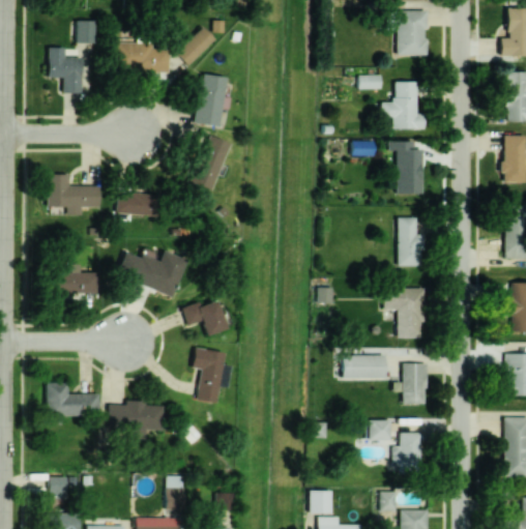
[(525,8),(507,8),(507,38),(501,38),(501,56),(525,56),(525,8)]
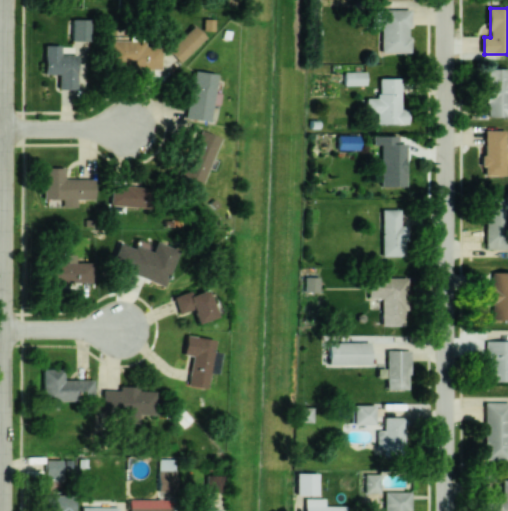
[(383,53),(412,53),(412,11),(375,10),(374,29),(384,29),(383,53)]
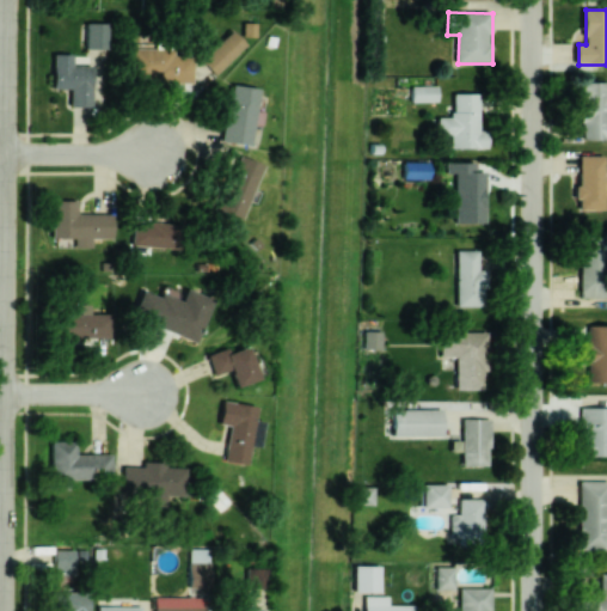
[(89,50),(112,50),(112,24),(89,24),(89,50)]
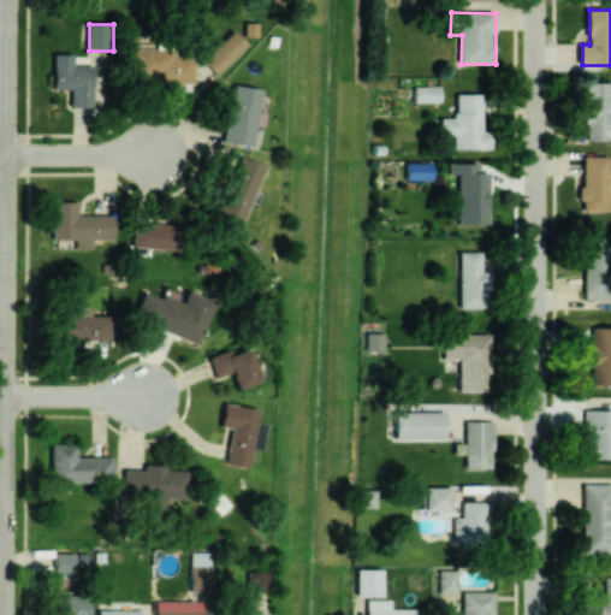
[(219,76),(250,46),(236,31),(205,61),(219,76)]
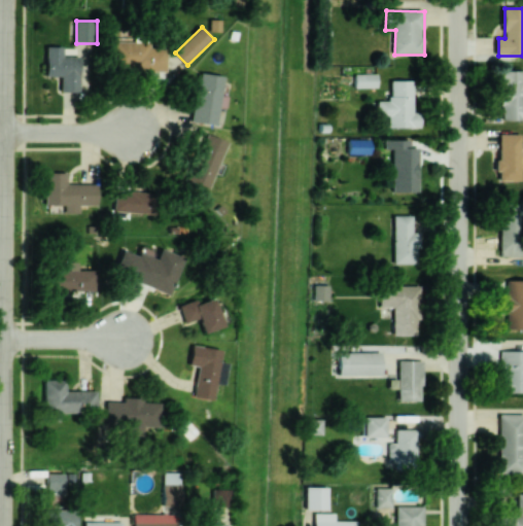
[(168,70),(167,45),(150,46),(150,42),(114,42),(114,71),(168,70)]
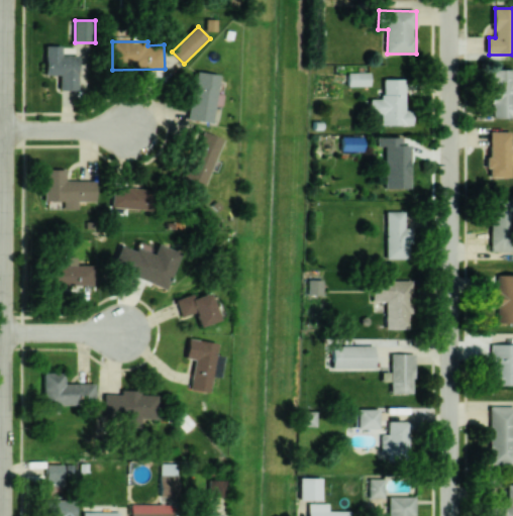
[(46,76),(61,76),(61,90),(79,91),(79,56),(63,56),(63,46),(46,46),(46,76)]
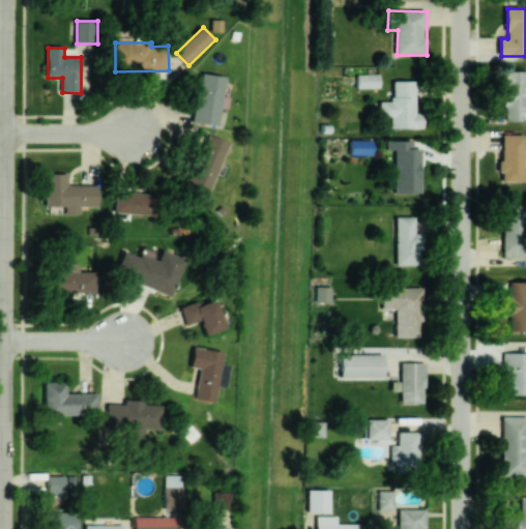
[(506,71),(506,122),(525,121),(525,71),(506,71)]
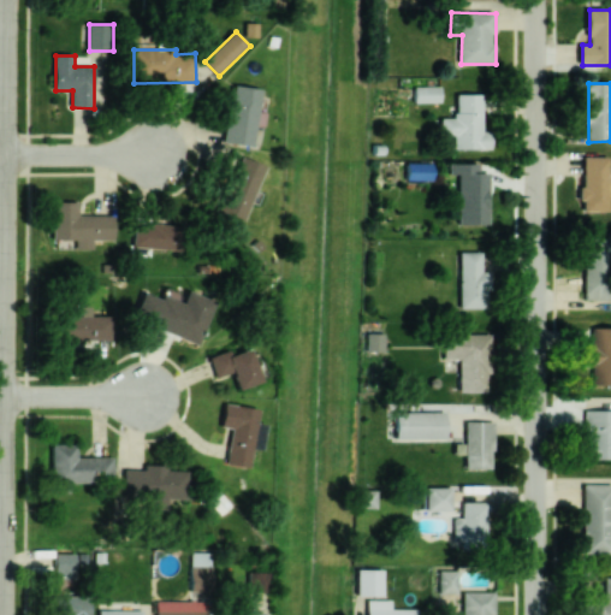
[(227,143),(255,147),(262,89),(233,86),(227,143)]
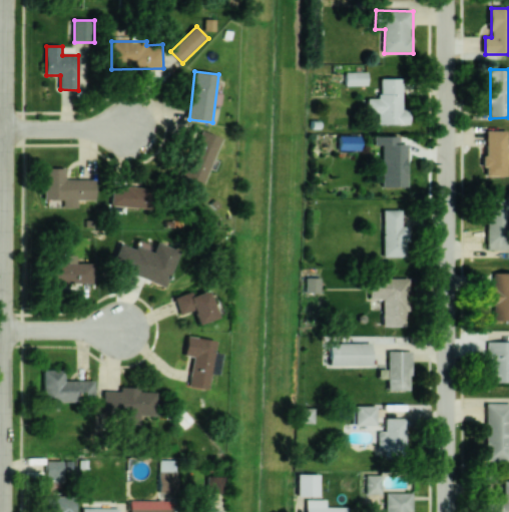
[(370,85),(369,72),(347,73),(348,86),(370,85)]
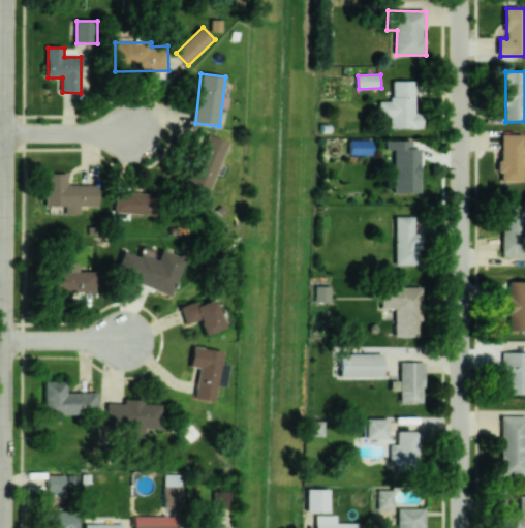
[(392,128),(424,128),(424,114),(415,114),(417,82),(394,81),(394,102),(381,101),(380,117),(392,117),(392,128)]
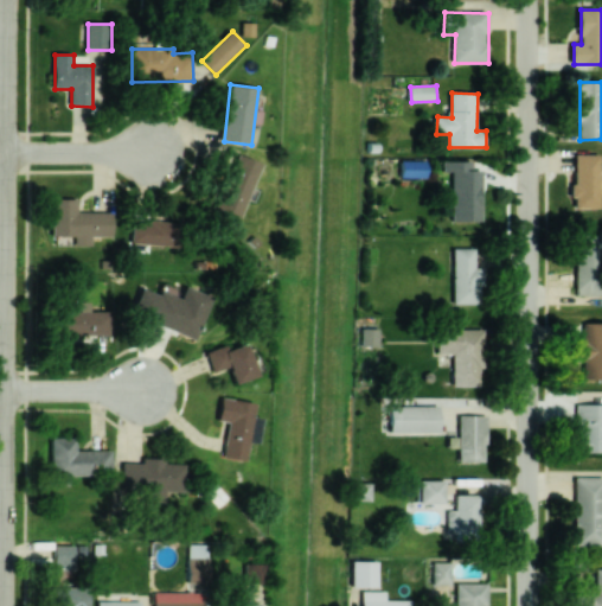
[(221,210),(245,217),(262,163),(237,155),(221,210)]
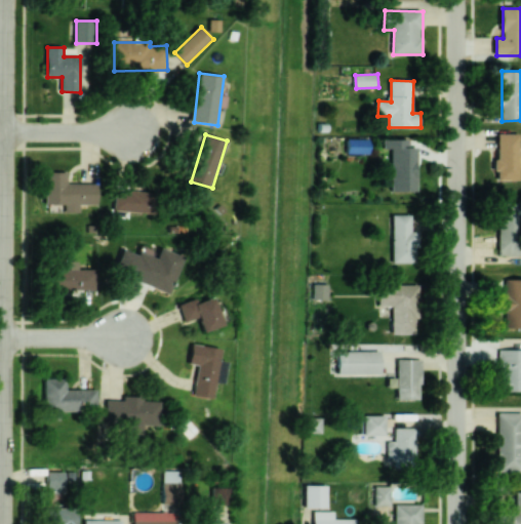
[(520,134),(499,134),(499,160),(495,160),(495,172),(499,172),(499,180),(520,180),(520,134)]
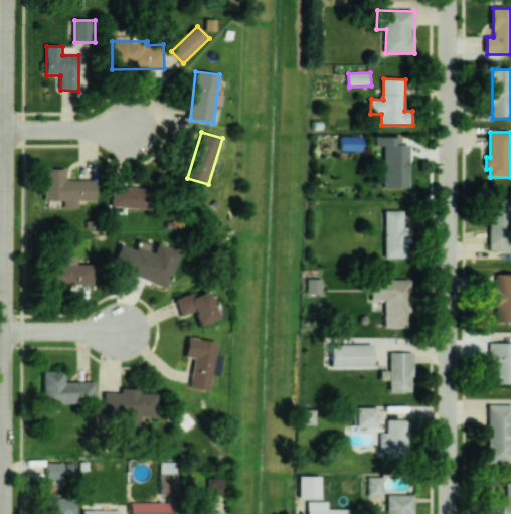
[(341,151),(363,152),(364,137),(342,137),(341,151)]
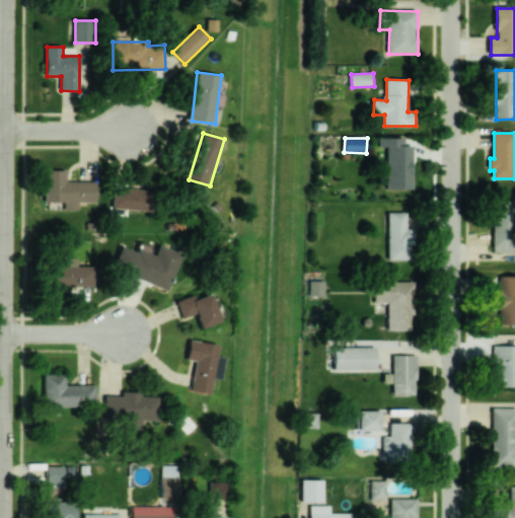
[(414,146),(405,146),(406,139),(380,138),(380,147),(388,147),(387,190),(413,190),(414,146)]
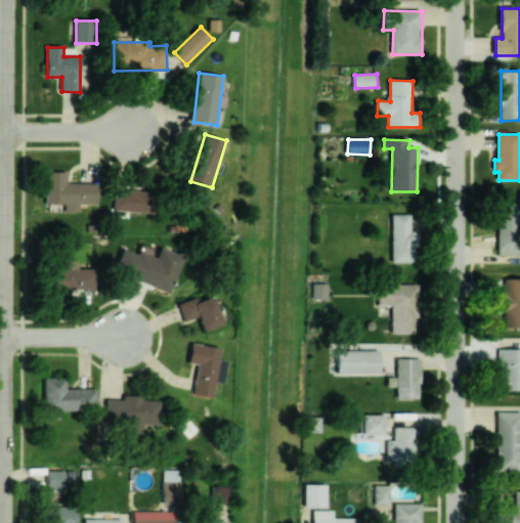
[(98,205),(98,184),(68,184),(68,172),(46,173),(47,205),(66,205),(66,213),(81,213),(81,205),(98,205)]
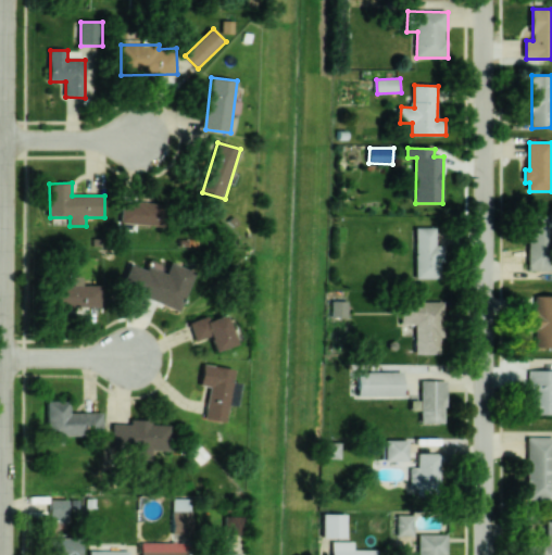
[(160,226),(160,203),(124,203),(123,225),(160,226)]
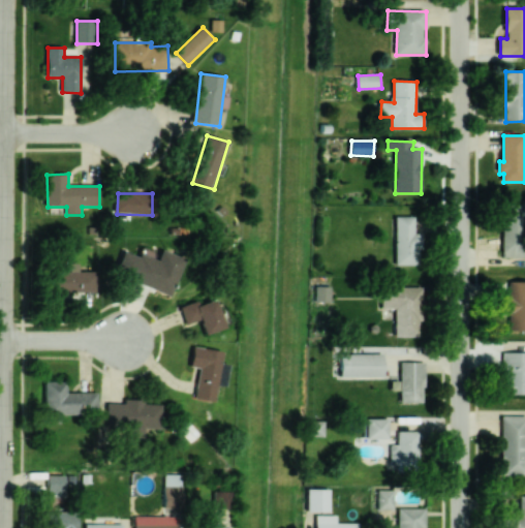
[(504,257),(524,257),(524,205),(503,206),(504,257)]
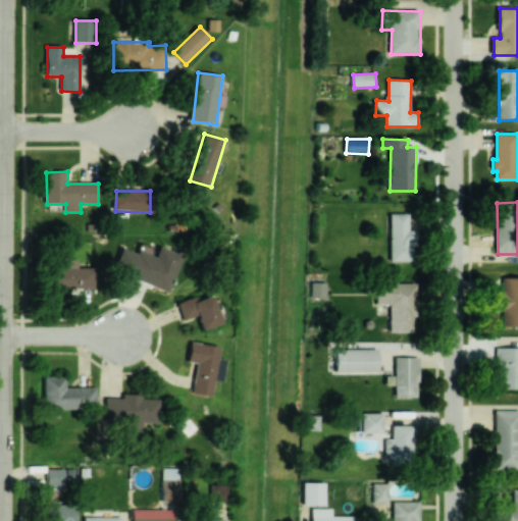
[(392,262),(417,261),(417,230),(411,230),(410,214),(391,214),(392,262)]
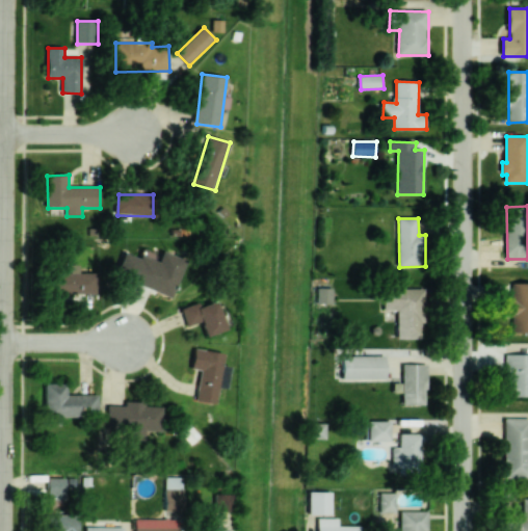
[(173,298),(188,261),(164,251),(160,262),(141,255),(140,259),(127,254),(117,275),(173,298)]
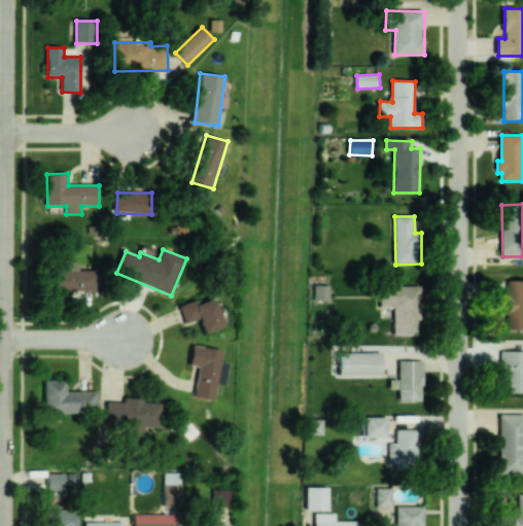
[(97,271),(47,271),(47,301),(63,301),(63,291),(96,292),(97,271)]
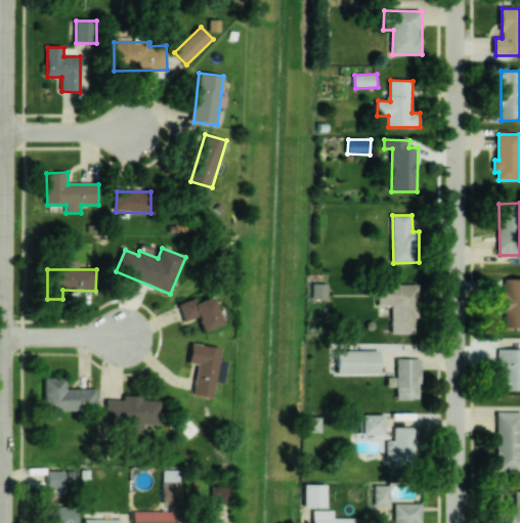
[(500,312),(506,312),(506,329),(519,328),(519,277),(506,278),(506,295),(499,295),(500,312)]
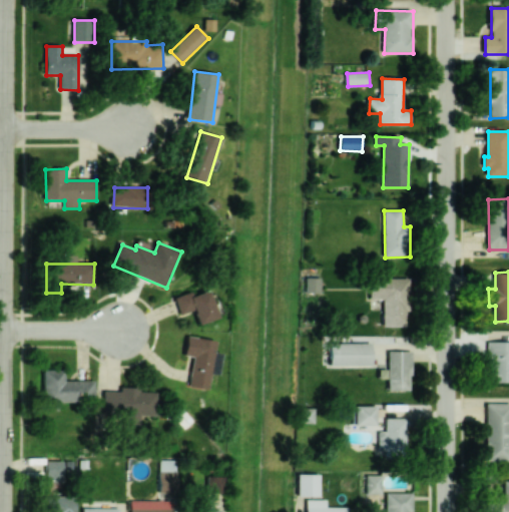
[(322,294),(322,279),(308,278),(307,293),(322,294)]
